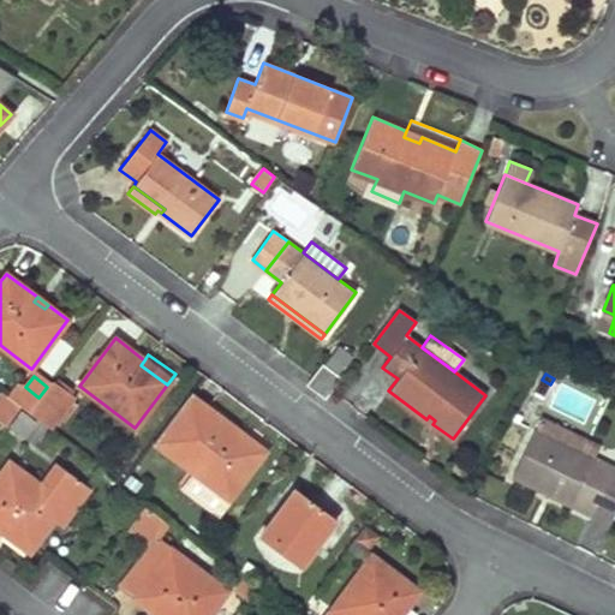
[(550,384),(542,380),(533,394),(543,399),(550,384)]
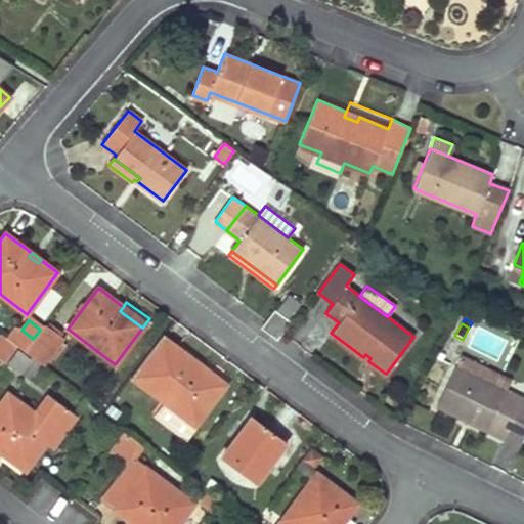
[(33,339),(24,351),(42,364),(50,354),(54,358),(58,352),(54,348),(62,338),(44,324),(40,330),(33,339)]
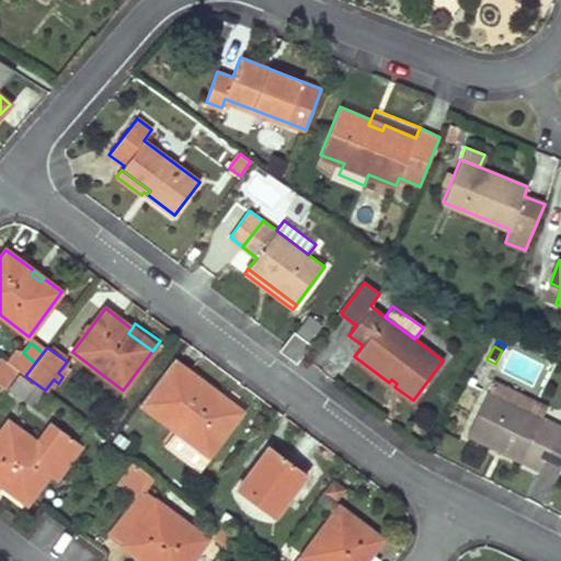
[(19,370),(25,376),(35,363),(23,353),(18,350),(8,363),(19,370)]
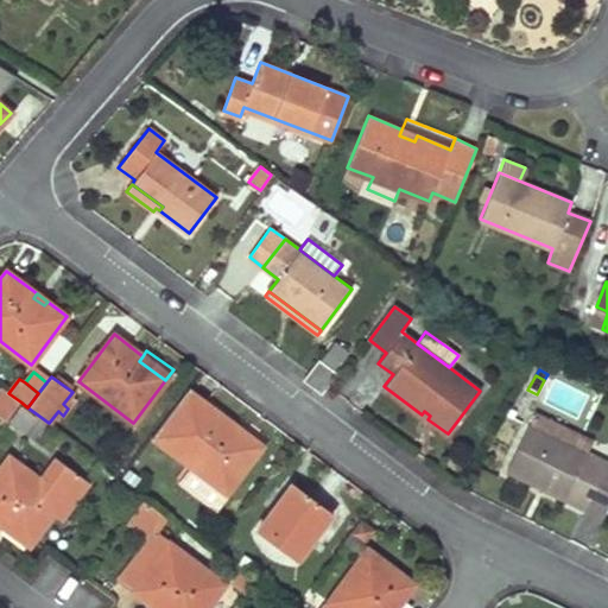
[(188,390),(152,437),(192,468),(181,482),(215,508),(258,451),(232,432),(236,426),(188,390)]
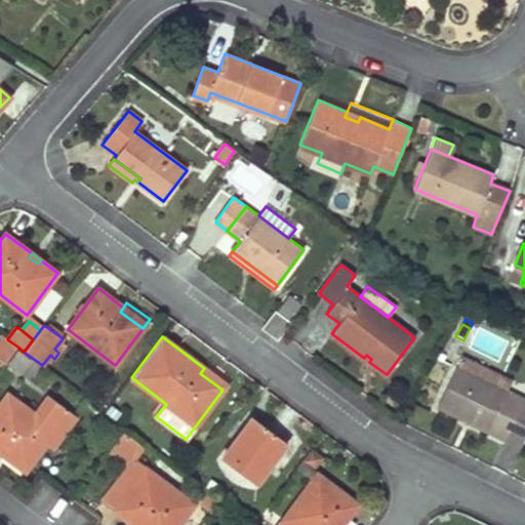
[(0,344),(0,360),(4,363),(17,347),(7,339),(5,337),(0,344)]
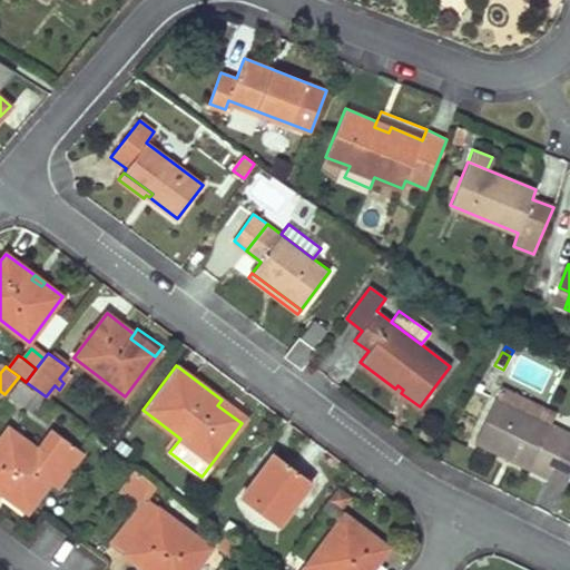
[(9,395),(22,405),(32,391),(20,382),(9,395)]
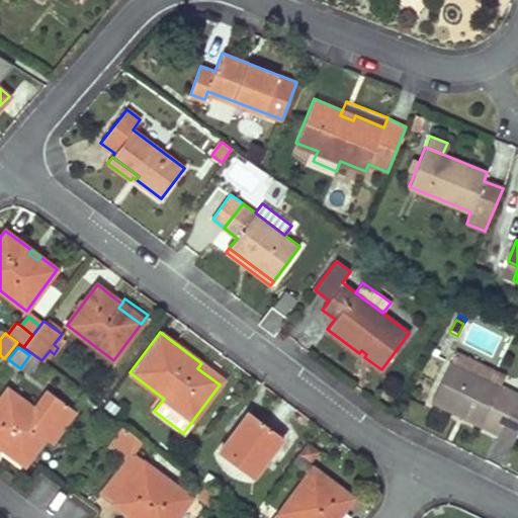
[(457,352),(452,362),(499,385),(504,375),(457,352)]
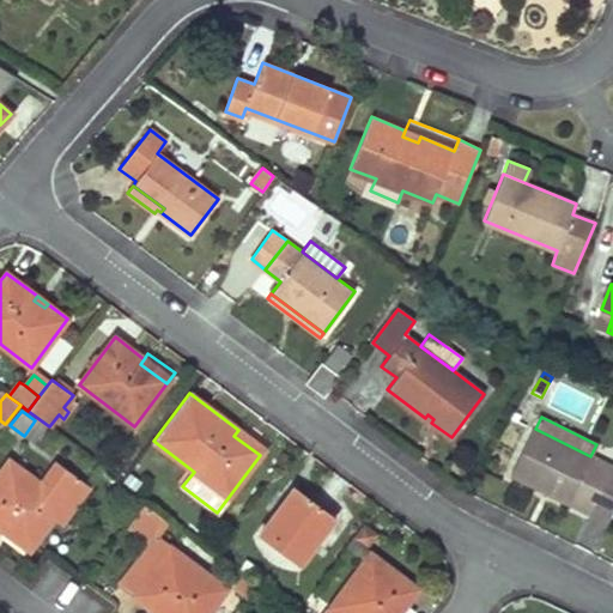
[(24,436),(35,443),(46,429),(35,420),(24,436)]
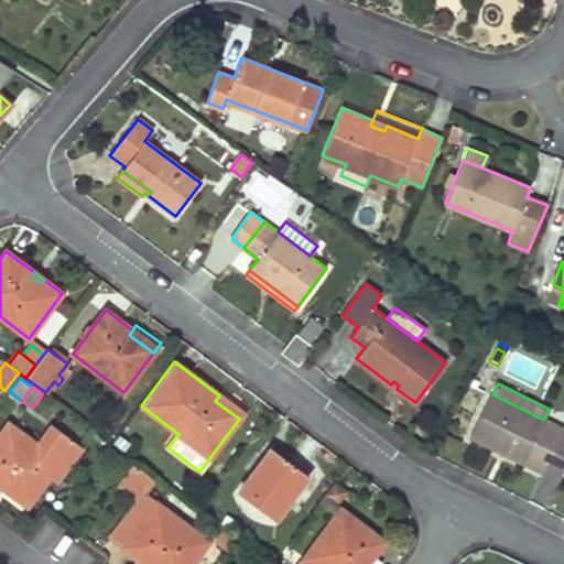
[(492,394),(490,393),(469,436),(544,473),(563,431),(563,430),(543,420),(492,394)]
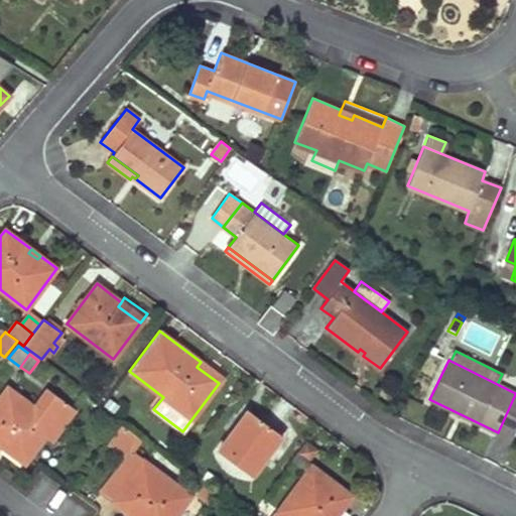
[(197,367),(219,383),(222,379),(201,362),(197,367)]
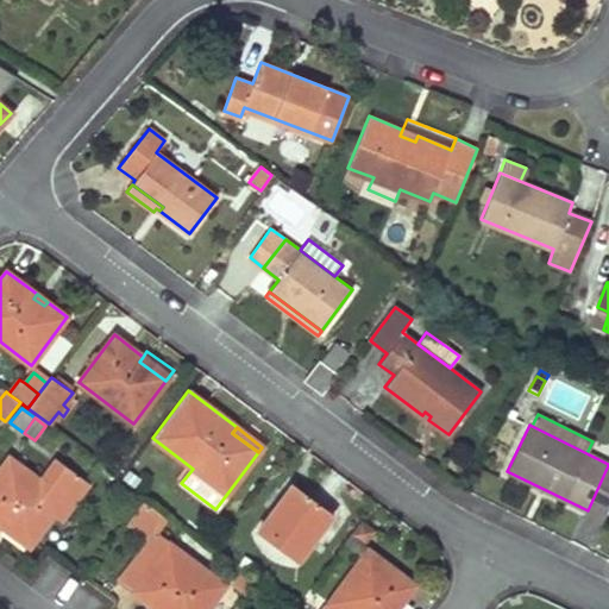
[(7,522),(33,541),(63,501),(64,498),(60,495),(74,476),(55,462),(41,481),(10,458),(0,470),(0,525),(4,527),(7,522)]
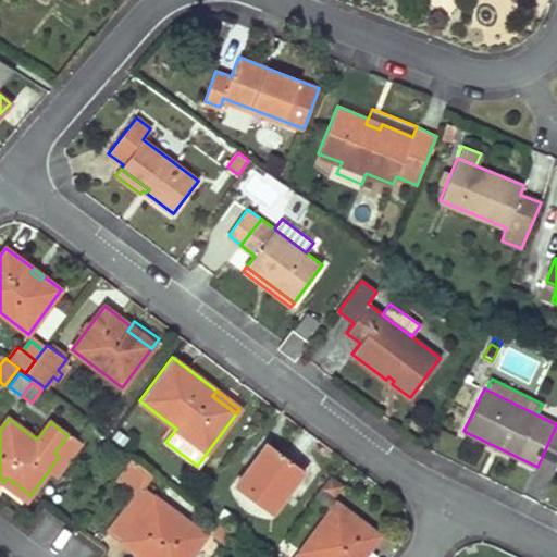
[(556,462),(556,425),(537,467),(552,474),(556,462)]
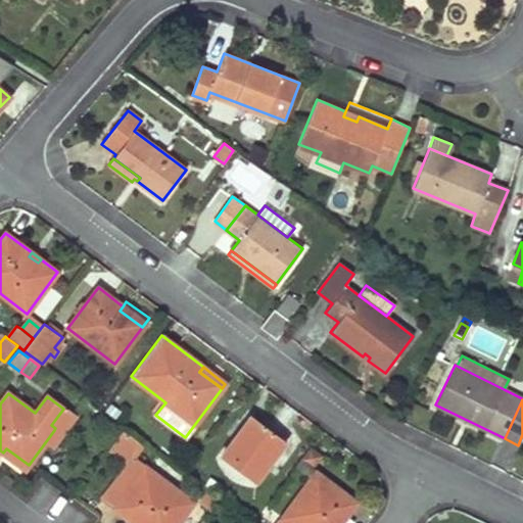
[(63,409),(51,425),(55,428),(54,430),(61,435),(76,415),(64,407),(63,409)]
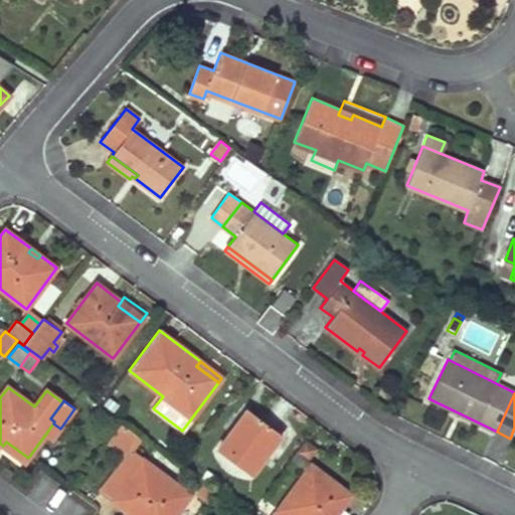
[(247,409),(217,450),(250,475),(262,461),(256,457),(266,445),(271,449),(281,435),(247,409)]
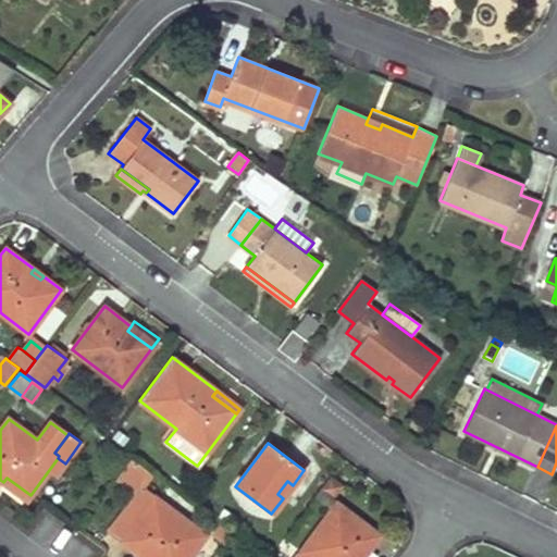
[(134,461),(120,481),(133,492),(148,471),(134,461)]
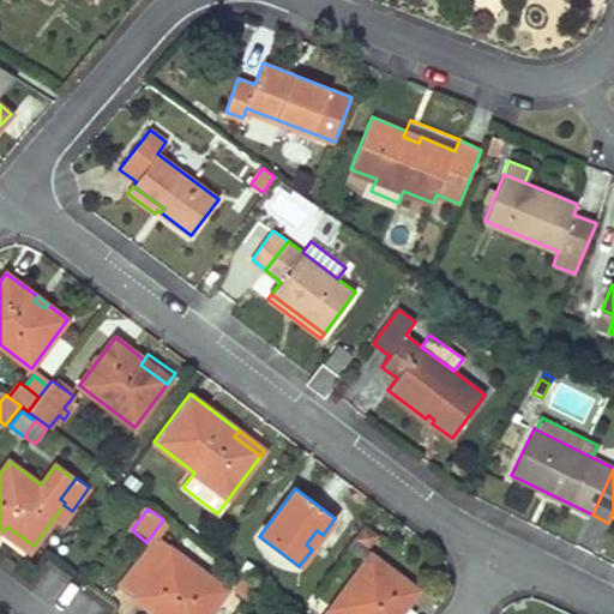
[(363,525),(355,536),(366,546),(375,534),(363,525)]
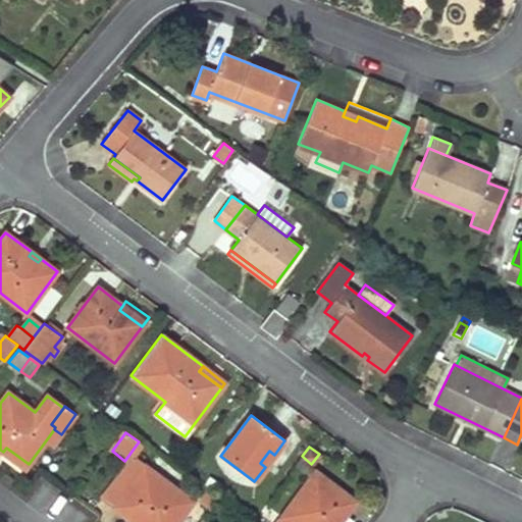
[(3,452),(25,468),(29,464),(6,448),(3,452)]
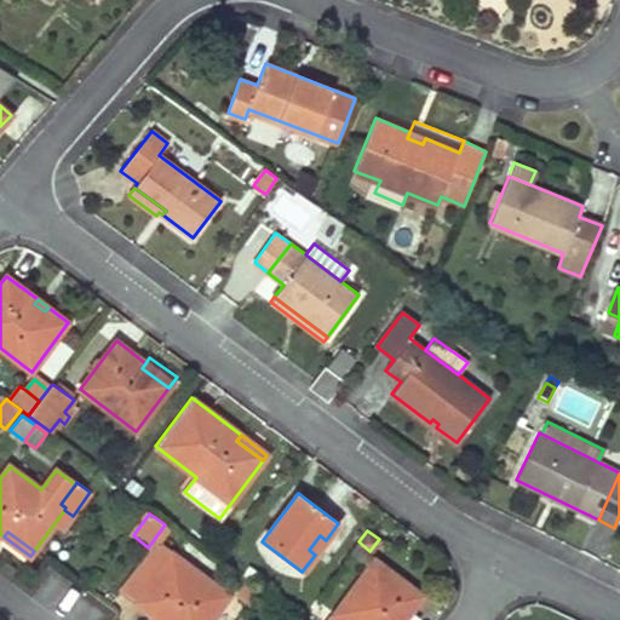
[(309,550),(315,555),(326,540),(320,535),(309,550)]
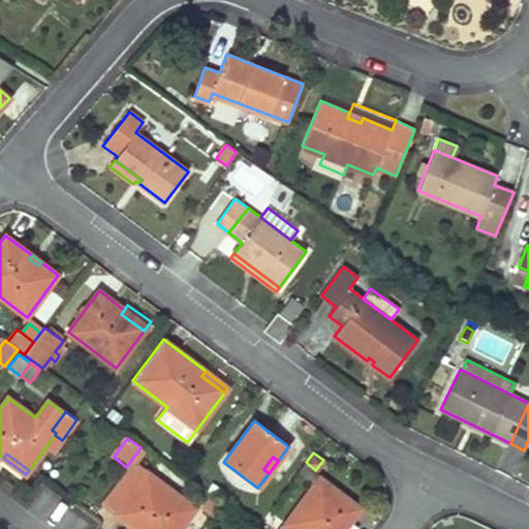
[(134,463),(103,504),(136,528),(144,528),(146,528),(179,528),(195,508),(134,463)]
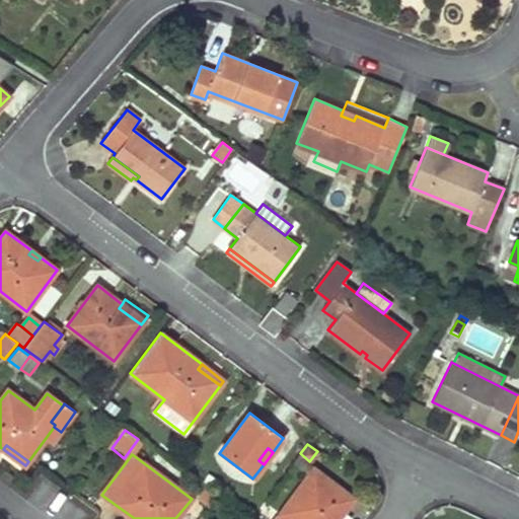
[(277,511),(270,518),(338,518),(354,499),(313,468),(279,513),(277,511)]
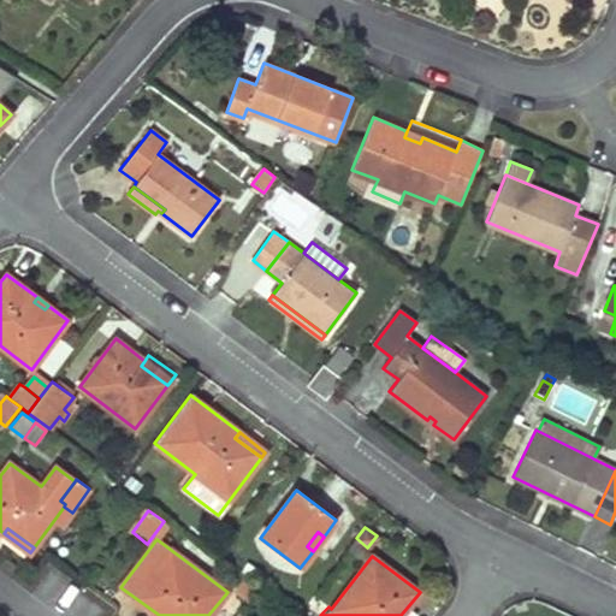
[(260,587),(248,578),(237,592),(249,602),(260,587)]
